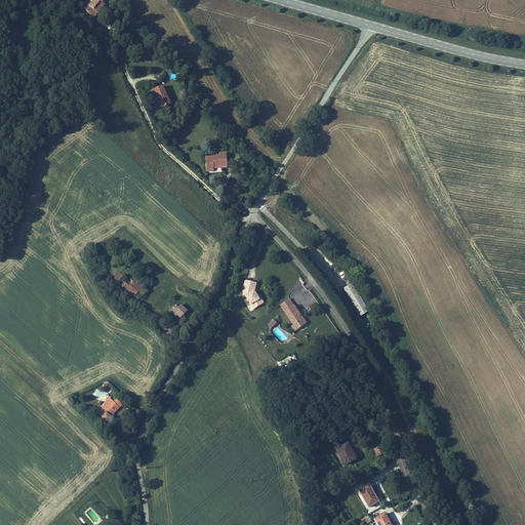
[(93,0),(89,5),(87,4),(84,7),(95,15),(105,3),(102,1),(102,0),(93,0)]
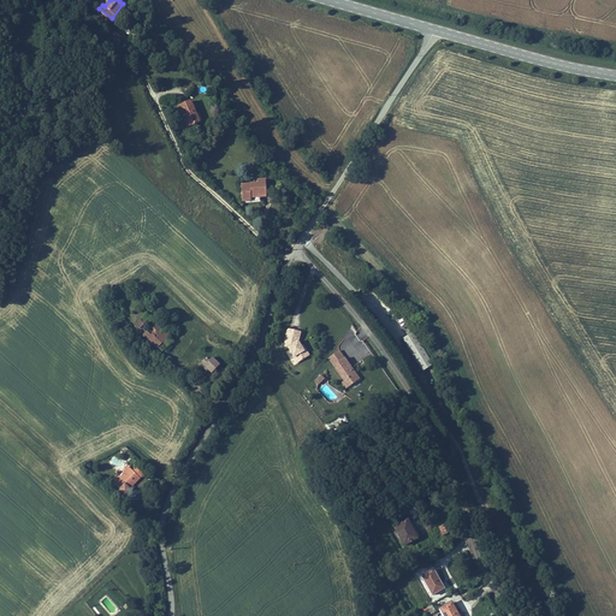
[(189,125),(200,120),(190,99),(177,105),(182,116),(184,114),(189,125)]
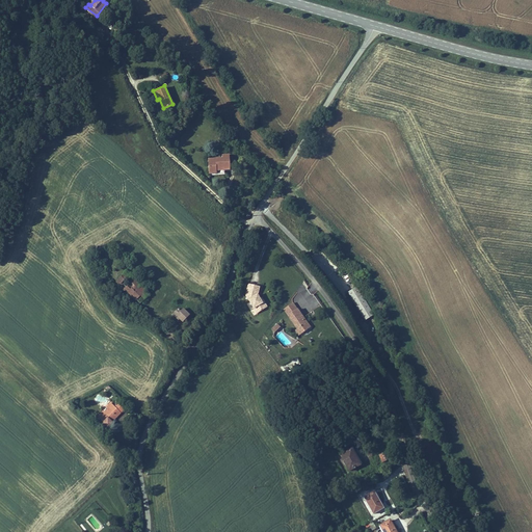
[(208,158),(209,173),(216,171),(216,169),(224,169),(230,169),(230,155),(222,155),(222,158),(208,158)]
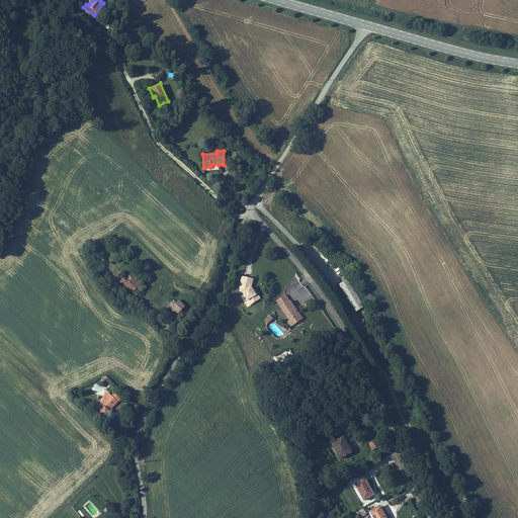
[(111,267),(116,272),(128,260),(124,256),(111,267)]
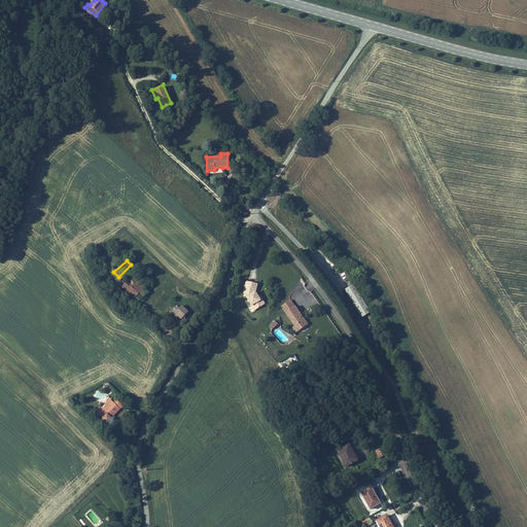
[(255,307),(258,312),(264,309),(261,305),(265,303),(261,297),(259,297),(258,299),(256,295),(257,294),(259,285),(249,283),(246,294),(253,308),(255,307)]
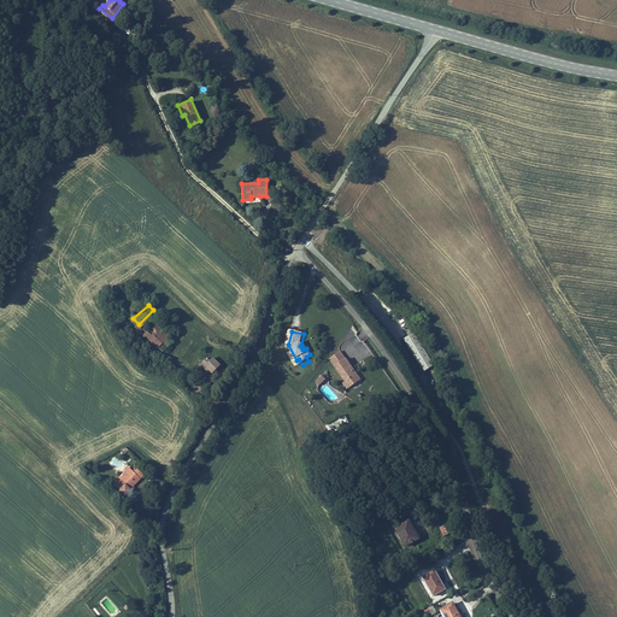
[(362,383),(347,362),(336,369),(347,385),(348,383),(353,389),(362,383)]
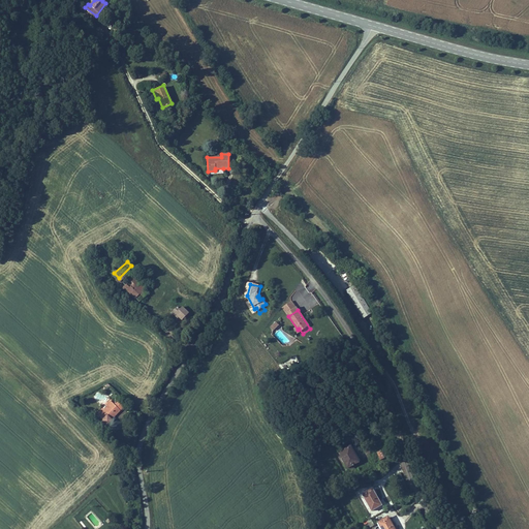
[(275,321),(270,327),(273,331),(279,324),(275,321)]
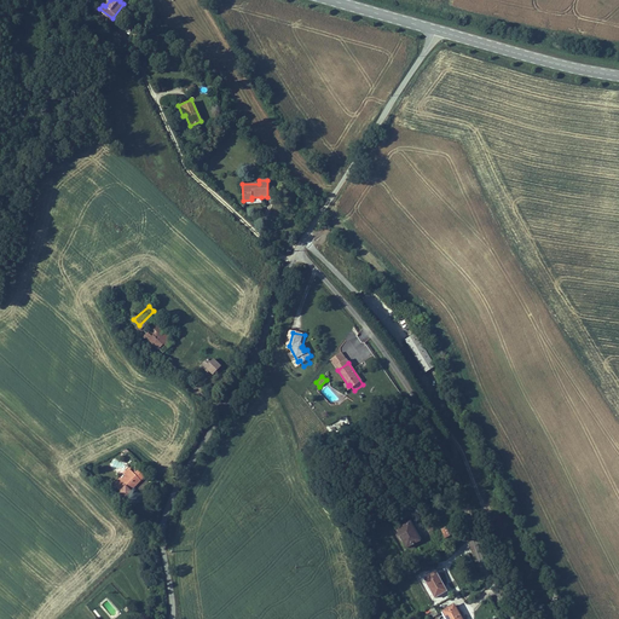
[(331,432),(341,428),(339,421),(329,424),(331,432)]
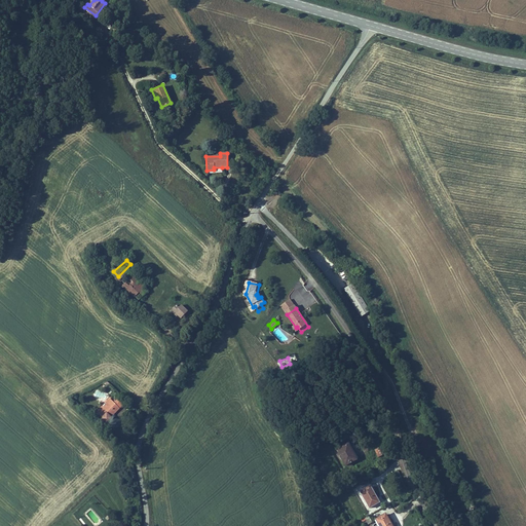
[(106,399),(108,400),(105,403),(107,404),(102,411),(106,414),(105,415),(110,419),(114,414),(112,412),(115,408),(116,409),(121,402),(113,397),(111,395),(110,393),(106,399)]
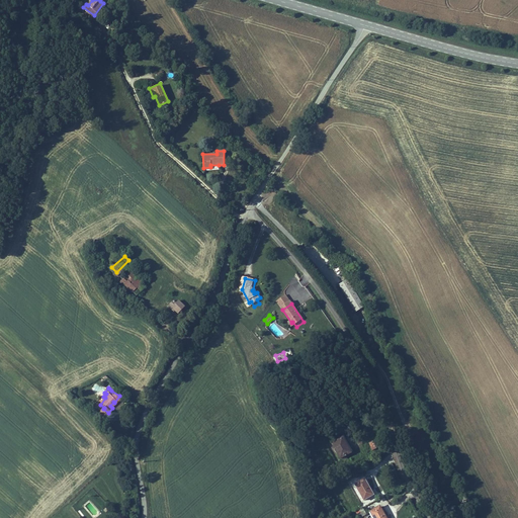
[(340,459),(352,452),(342,436),(330,443),(340,459)]
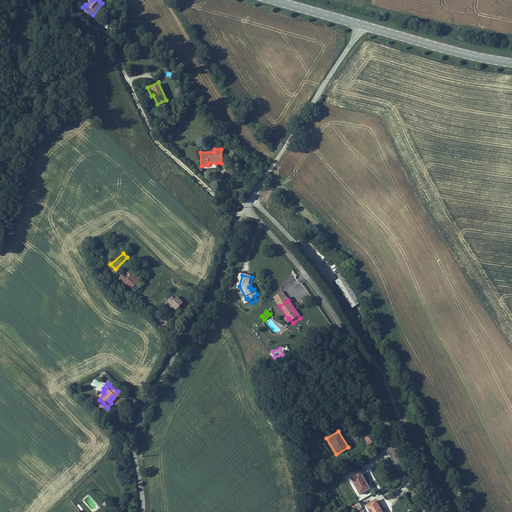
[(360,471),(350,477),(360,494),(370,489),(360,471)]
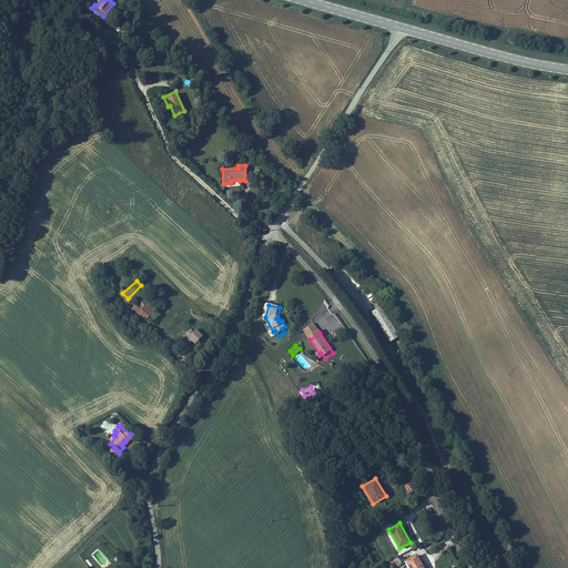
[(425,567),(417,554),(405,560),(409,567),(425,567)]
